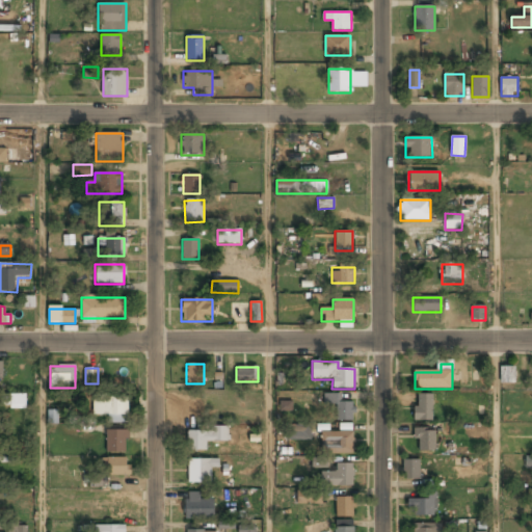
[(513,383),(514,368),(503,368),(502,382),(513,383)]
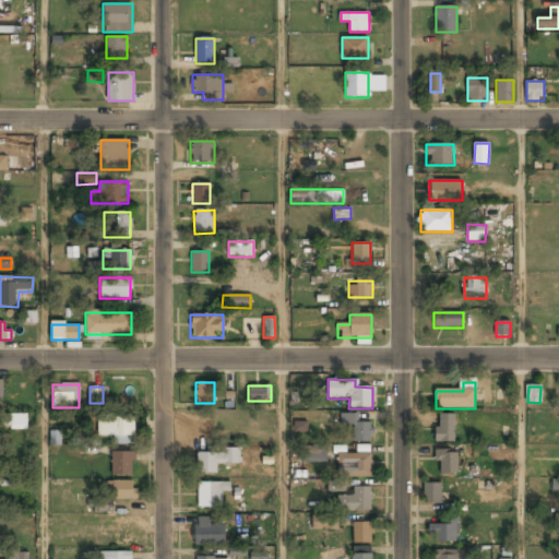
[(26,415),(9,415),(9,430),(26,430),(26,415)]
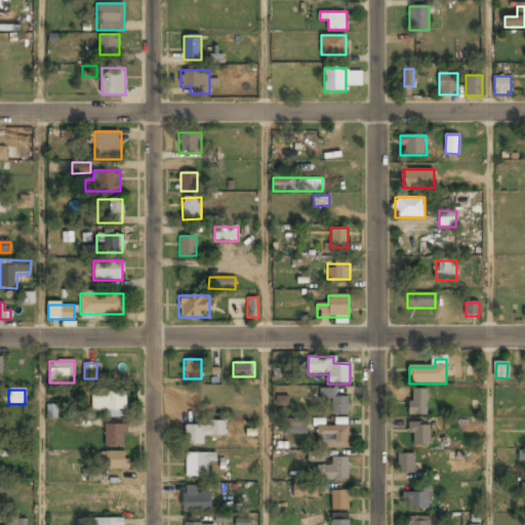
[(319,400),(331,400),(331,416),(350,416),(350,397),(336,397),(336,390),(319,390),(319,400)]
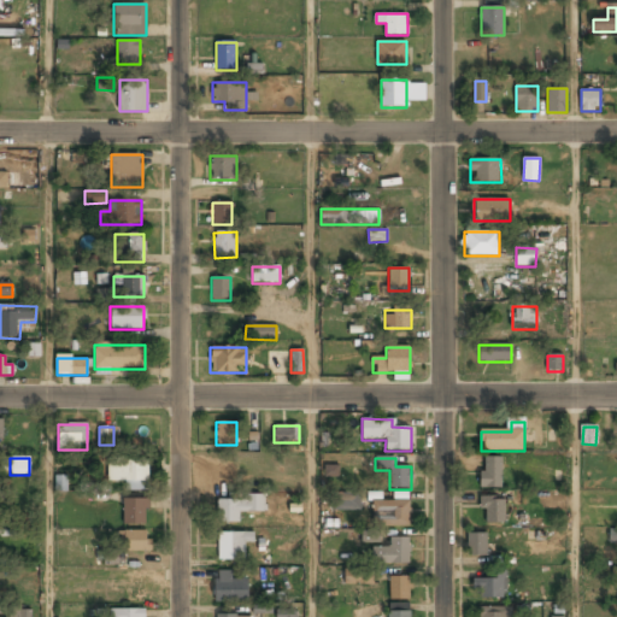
[(501,458),(481,458),(481,489),(501,489),(501,458)]
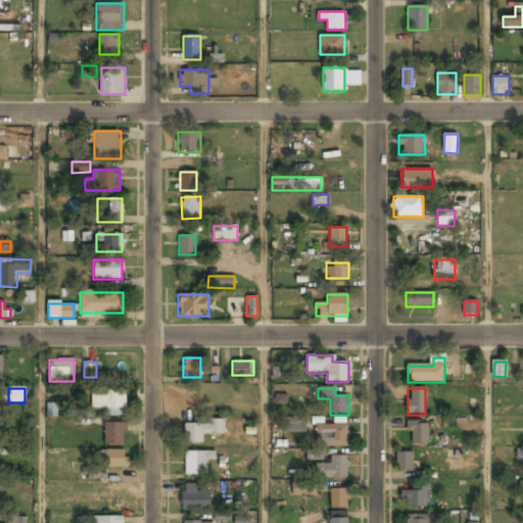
[(91,390),(91,409),(107,409),(107,417),(125,417),(125,390),(91,390)]
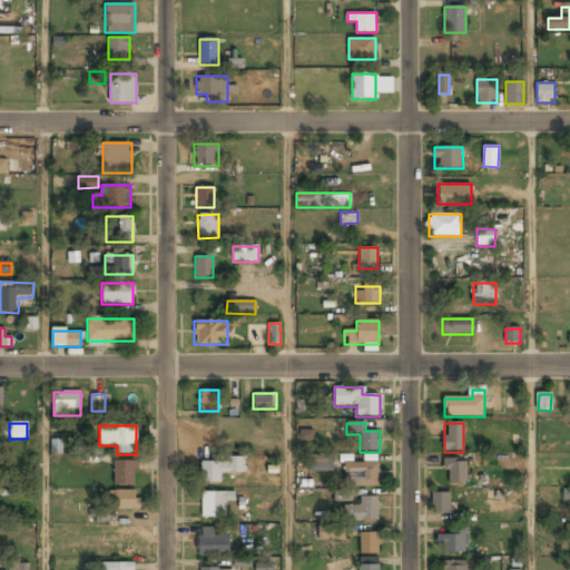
[(60,441),(51,442),(52,454),(61,454),(60,441)]
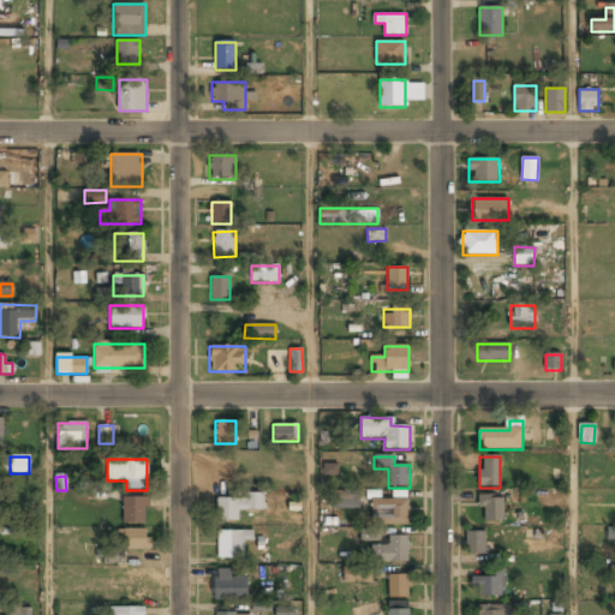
[(239,512),(266,512),(266,496),(215,496),(215,521),(239,521),(239,512)]
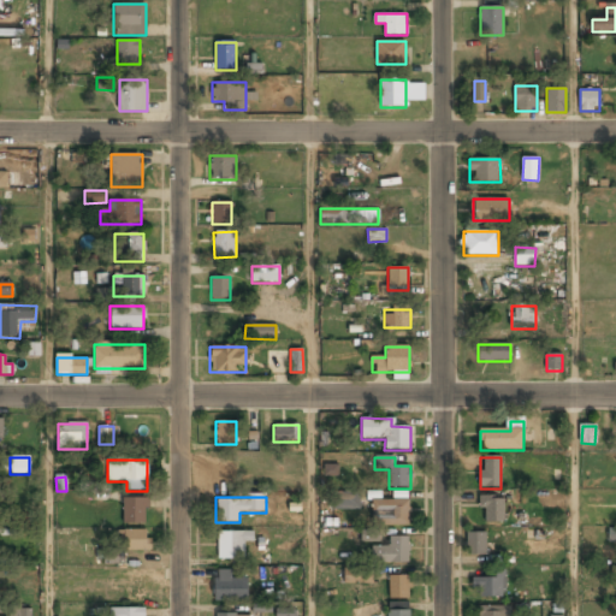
[(504,523),(504,498),(481,498),(481,523),(504,523)]
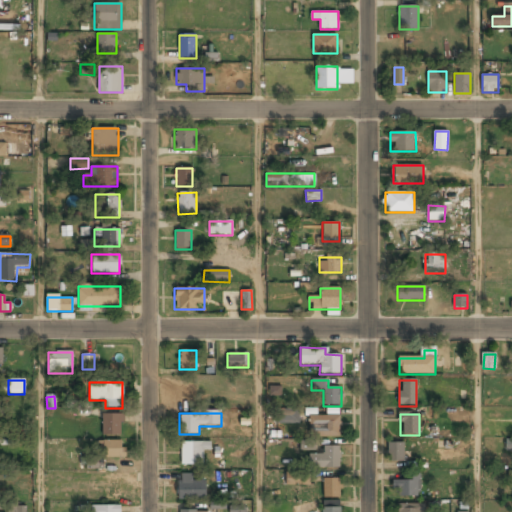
[(122,436),(122,415),(102,415),(102,436),(122,436)]
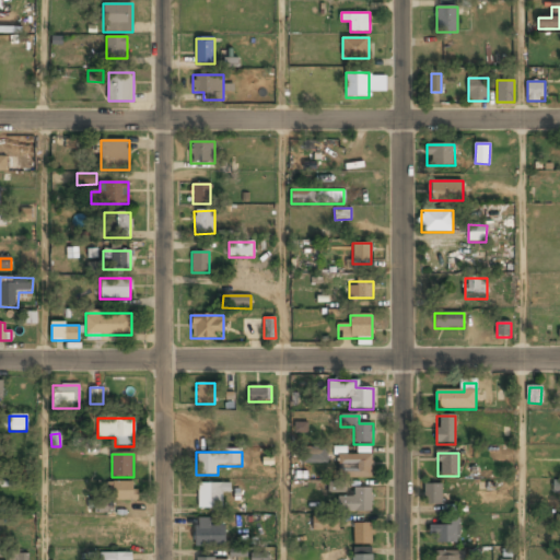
[(373,478),(373,455),(337,455),(337,478),(373,478)]
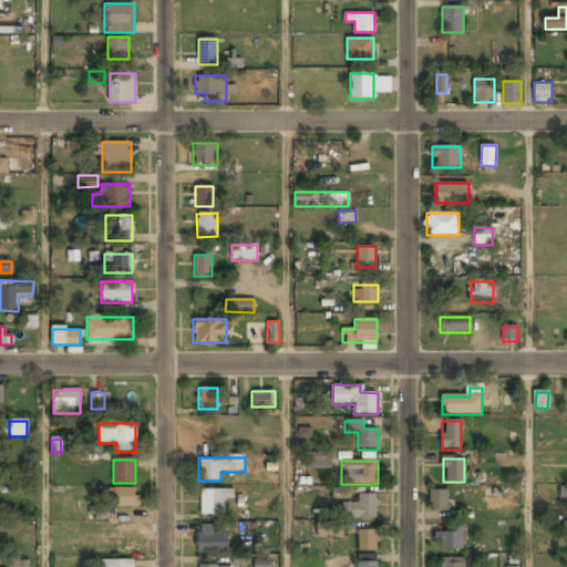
[(349,486),(332,487),(332,498),(349,498),(349,486)]
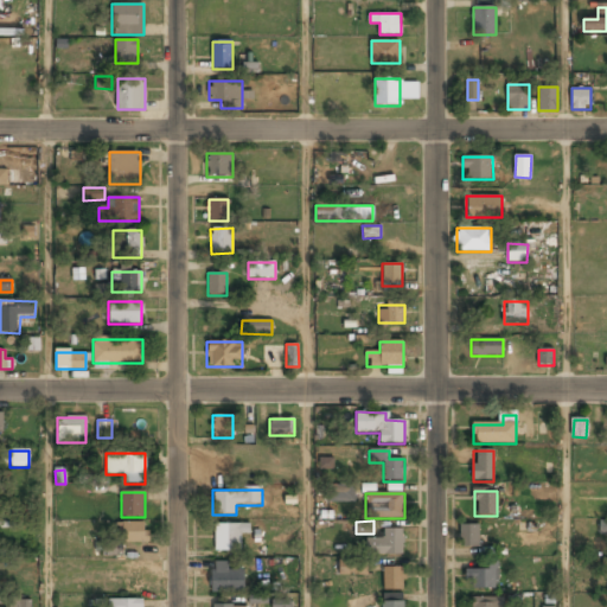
[(122,523),(122,543),(148,543),(148,523),(122,523)]
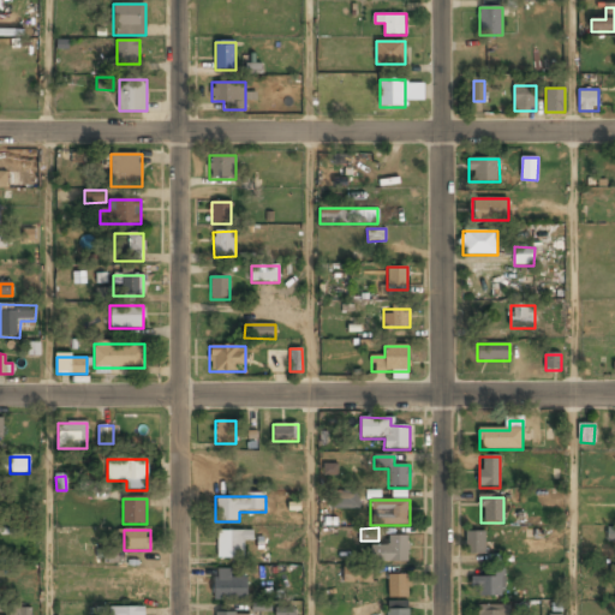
[(244,559),(244,544),(252,544),(252,531),(216,531),(216,559),(244,559)]
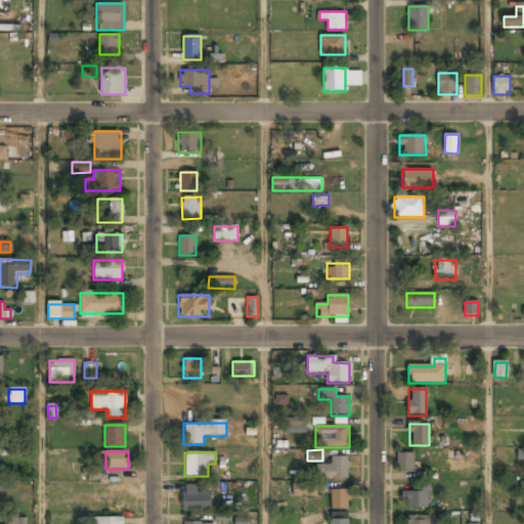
[(413,453),(397,453),(397,473),(413,473),(413,453)]
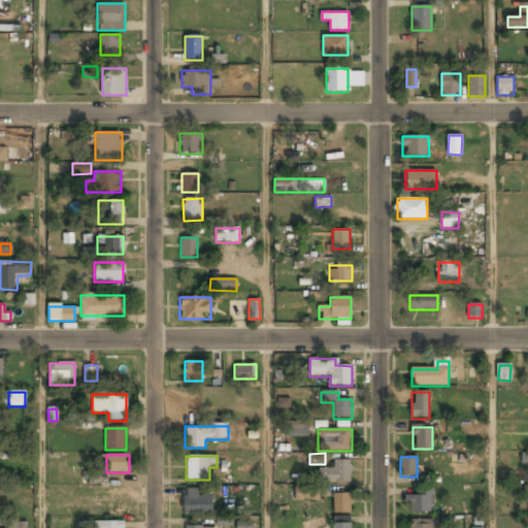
[(332,469),(319,469),(319,483),(351,483),(351,461),(332,461),(332,469)]
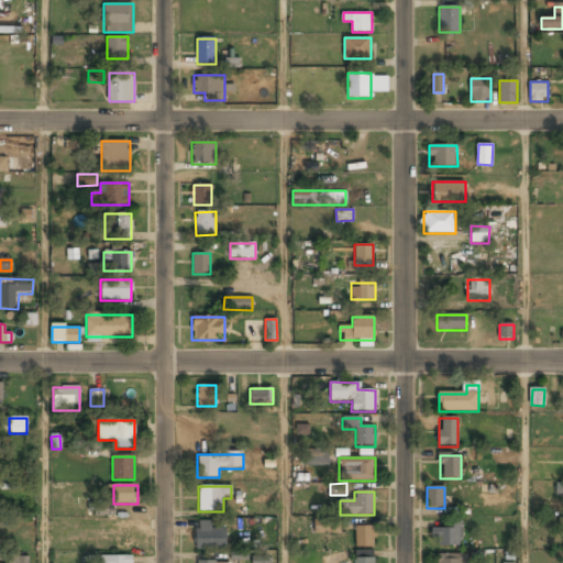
[(315,533),(341,532),(340,518),(313,518),(315,533)]
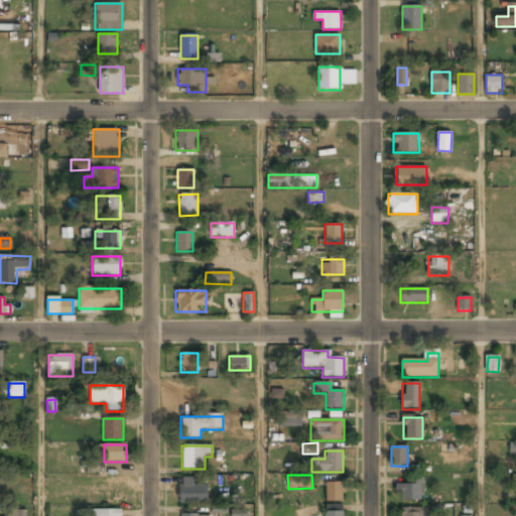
[(195,478),(178,478),(178,504),(208,504),(208,485),(195,485),(195,478)]
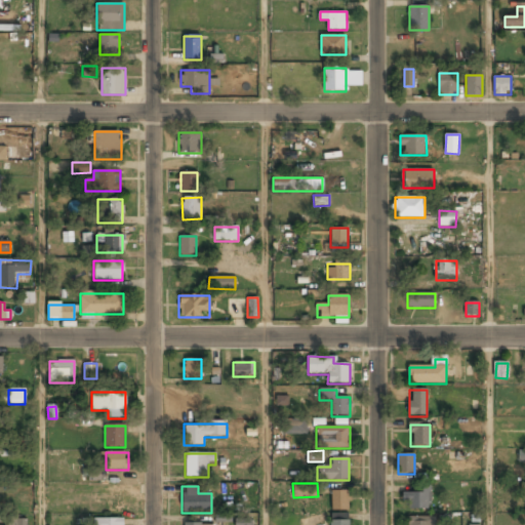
[(332,491),(332,511),(350,511),(350,491),(332,491)]
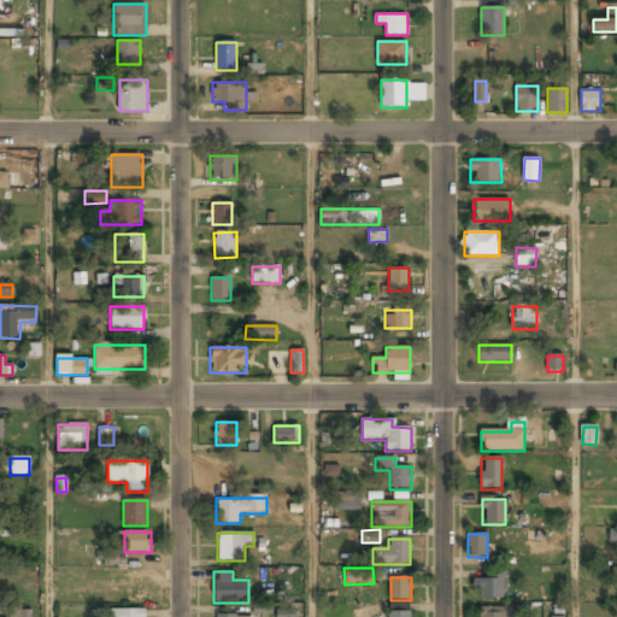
[(506,577),(474,577),(474,599),(506,599),(506,577)]
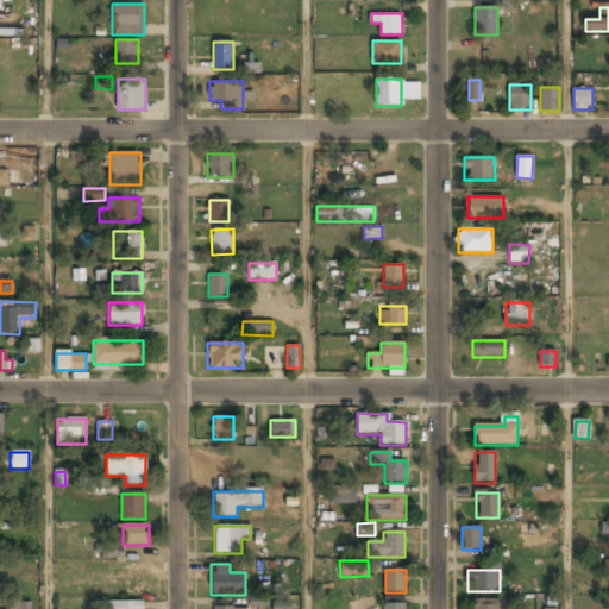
[(119,572),(119,595),(145,595),(145,572),(119,572)]
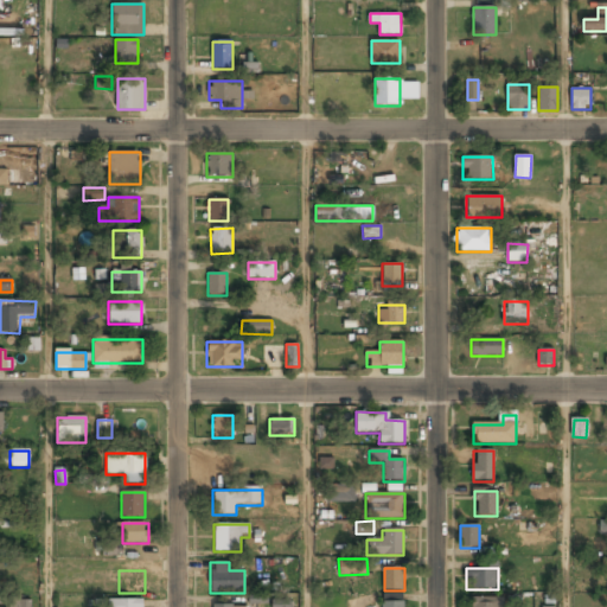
[(0,596),(0,606),(30,606),(31,596),(0,596)]
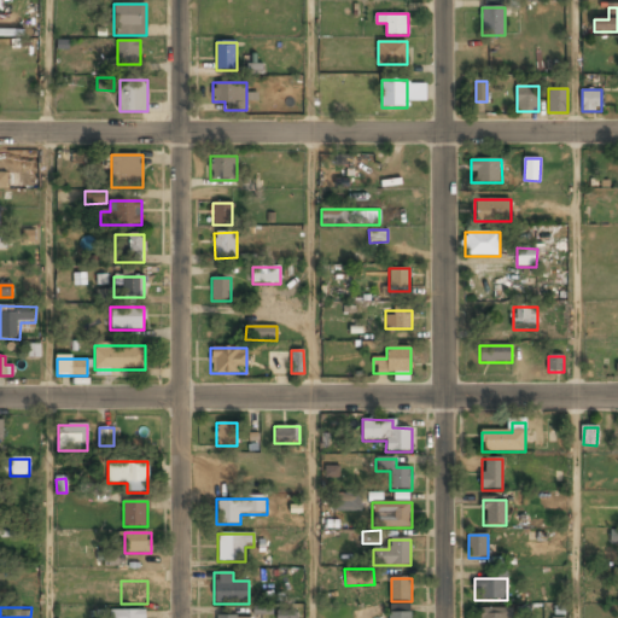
[(508,617),(513,617),(513,607),(479,607),(479,617),(508,617)]
